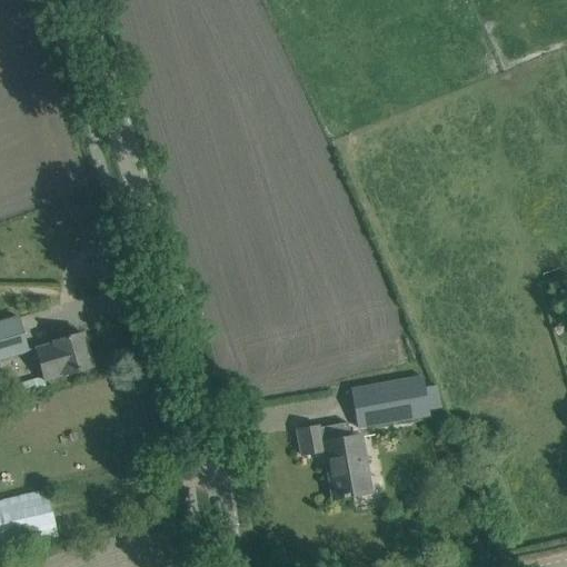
[(19,316),(0,320),(0,357),(29,349),(19,316)]
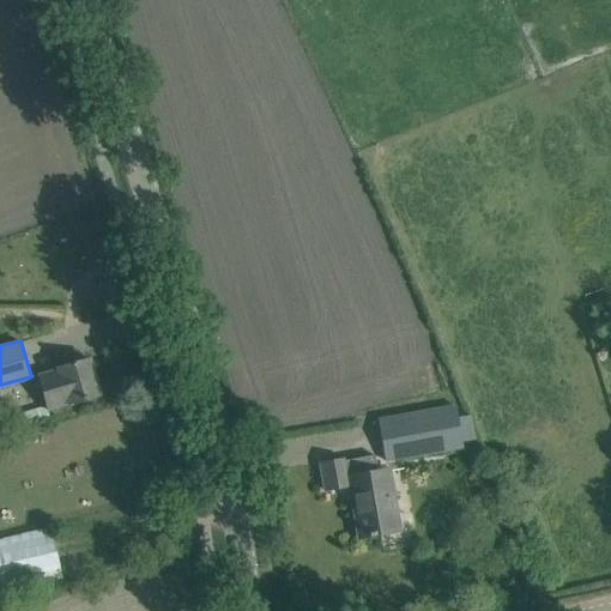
[(55,407),(79,400),(102,393),(91,357),(61,367),(61,368),(46,371),(55,407)]
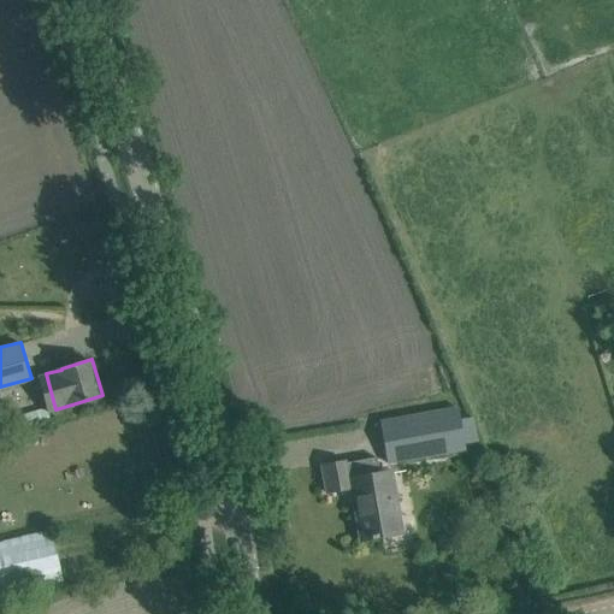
[(456,402),(381,418),(389,460),(465,444),(456,402)]
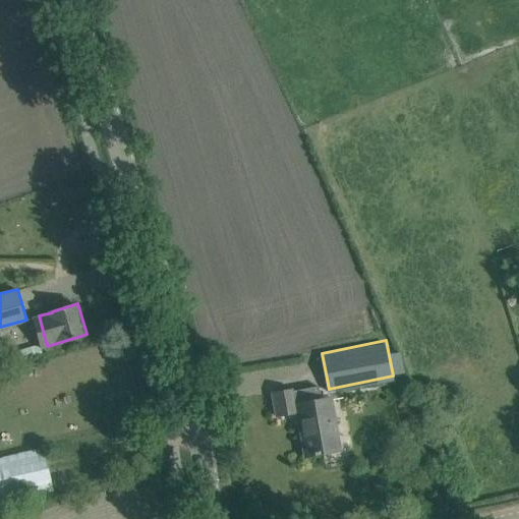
[(29,347),(21,349),(22,355),(31,353),(33,358),(46,355),(43,347),(42,343),(40,343),(29,347)]
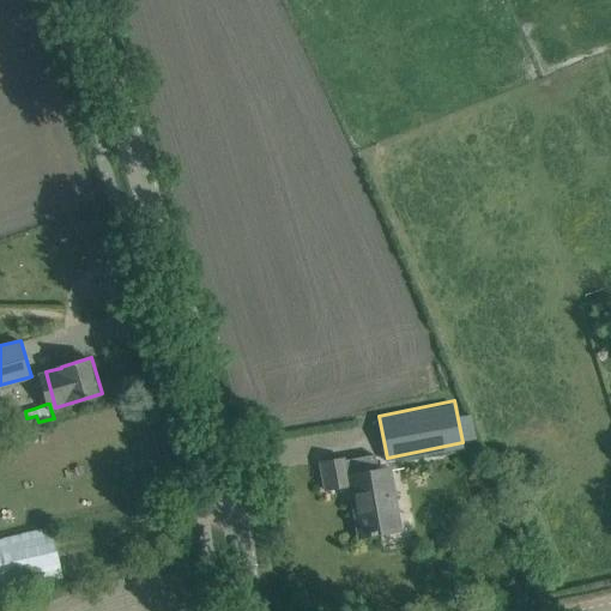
[(401,526),(397,502),(389,467),(380,470),(376,452),(344,459),(343,458),(321,461),(327,489),(333,488),(333,487),(355,482),(362,513),(360,513),(364,536),(366,536),(364,533),(373,532),(374,534),(380,533),(379,530),(401,526)]
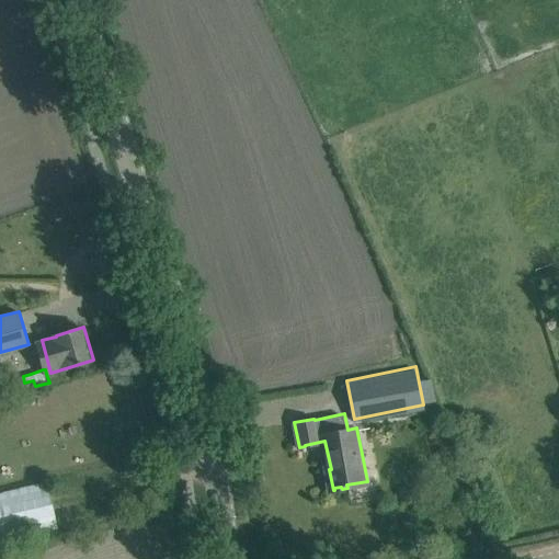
[(0,493),(0,538),(58,525),(48,482),(0,493)]
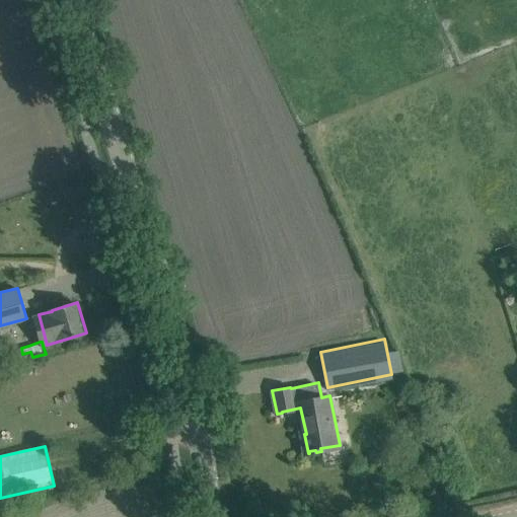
All buildings are outlined.
